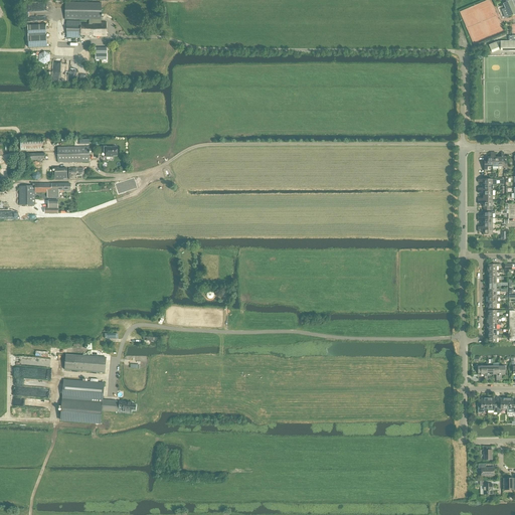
[(507,3),(503,4),(504,5),(509,17),(514,14),(514,8),(514,7),(514,6),(514,0),(505,0),(506,1),(507,3)]
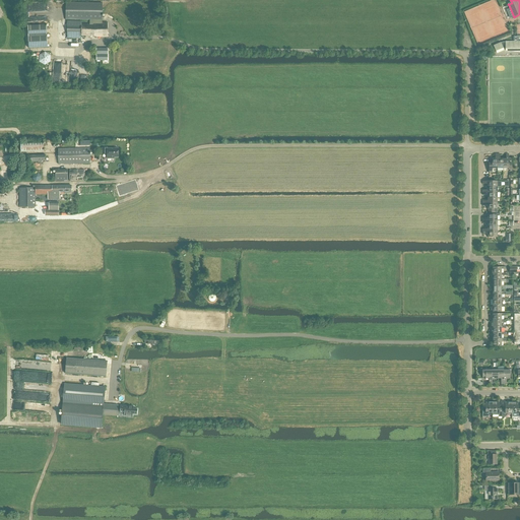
[(102,20),(103,3),(66,3),(66,19),(90,20),(102,20)]
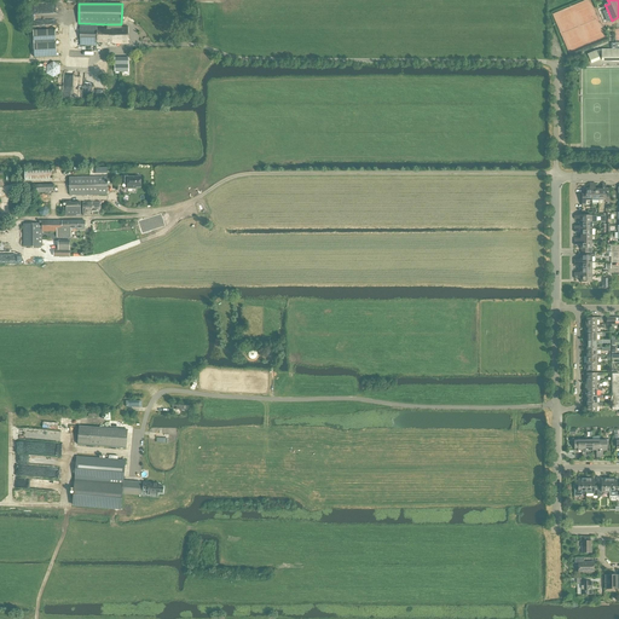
[(128,44),(128,27),(121,27),(121,24),(108,24),(106,29),(97,29),(97,42),(128,44)]
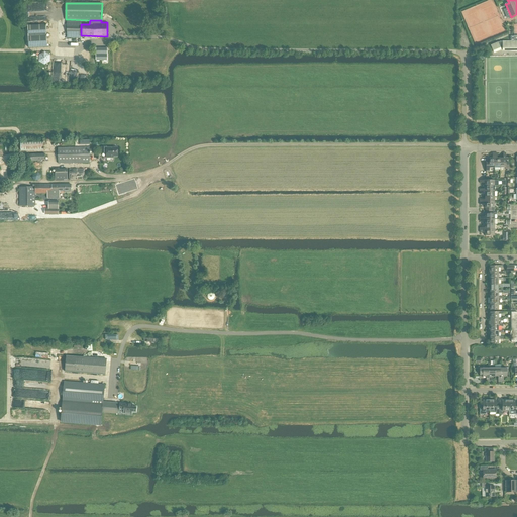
[(81,35),(81,24),(81,21),(67,21),(67,24),(67,35),(67,38),(81,38),(81,35)]
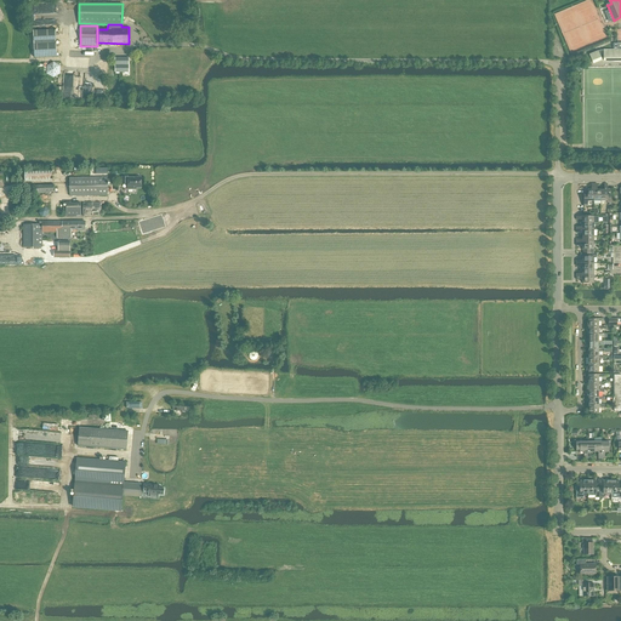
[(34,58),(57,57),(55,30),(33,32),(34,58)]
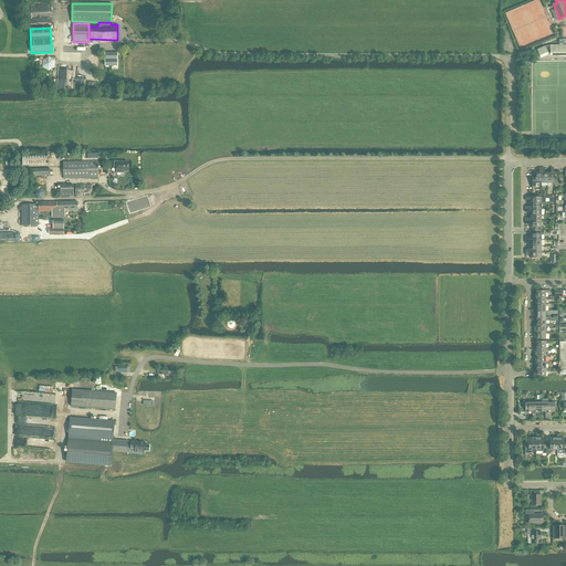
[(565,54),(565,40),(563,40),(559,40),(559,45),(551,45),(547,45),(545,46),(537,50),(541,58),(548,54),(548,53),(551,53),(551,55),(565,54)]
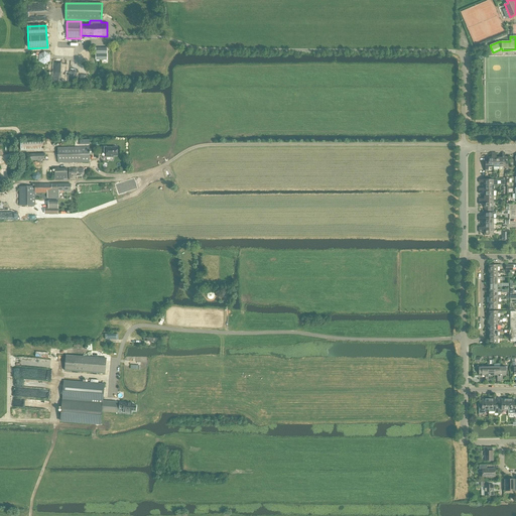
[(107,47),(96,48),(96,60),(107,60),(107,53),(107,47)]
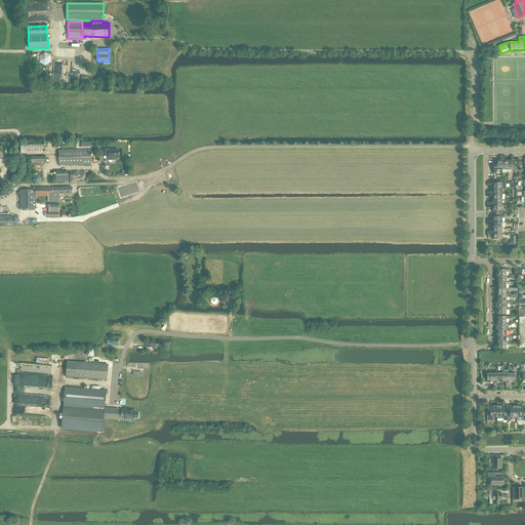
[(40,56),(39,63),(45,66),(51,63),(51,56),(45,52),(40,56)]
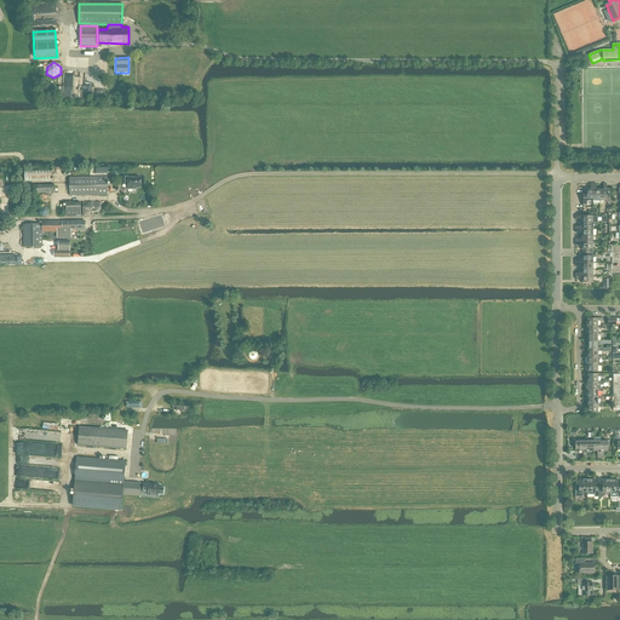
[(24,181),(52,181),(52,171),(24,172),(24,181)]
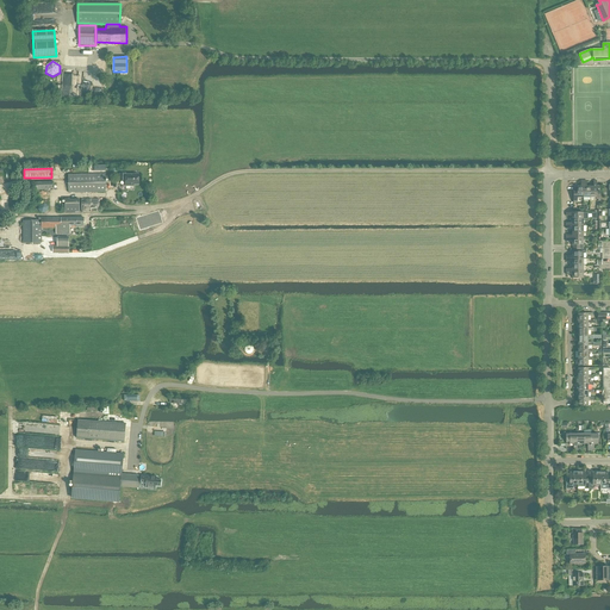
[(68,193),(106,192),(105,174),(68,175),(68,193)]
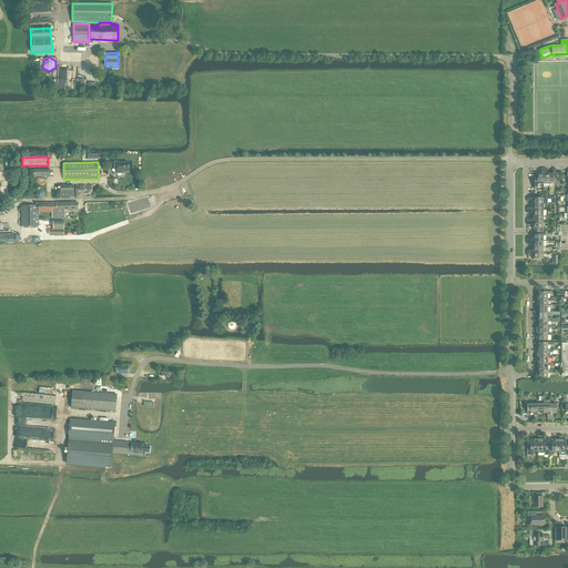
[(130,172),(129,163),(118,163),(118,162),(112,162),(112,169),(117,169),(118,173),(122,173),(122,172),(130,172)]
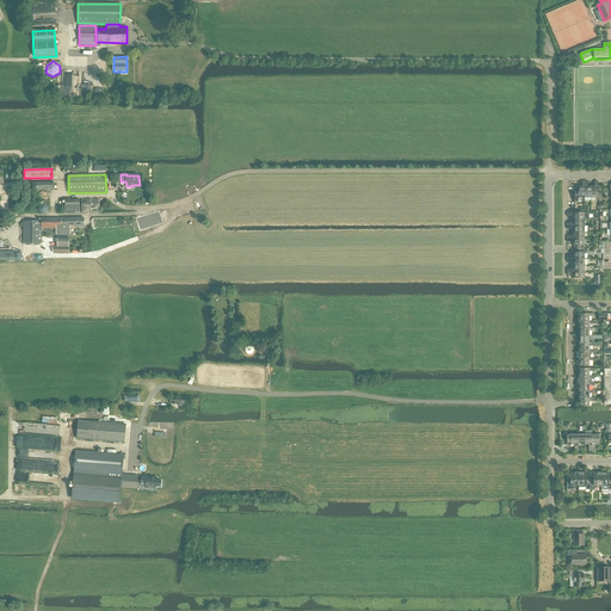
[(578,190),(574,190),(574,203),(579,203),(579,198),(585,198),(585,181),(581,181),(581,187),(578,187),(578,190)]
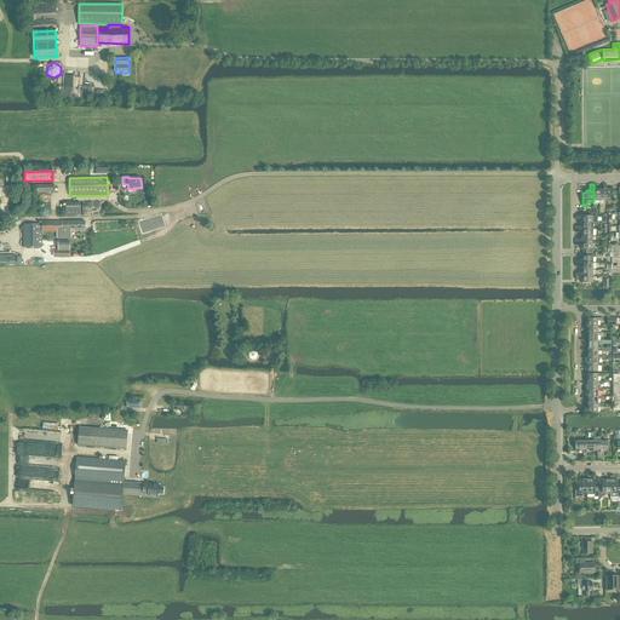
[(603,190),(600,190),(600,201),(607,201),(607,202),(608,202),(608,205),(610,205),(610,202),(610,195),(607,195),(607,184),(603,184),(603,190)]
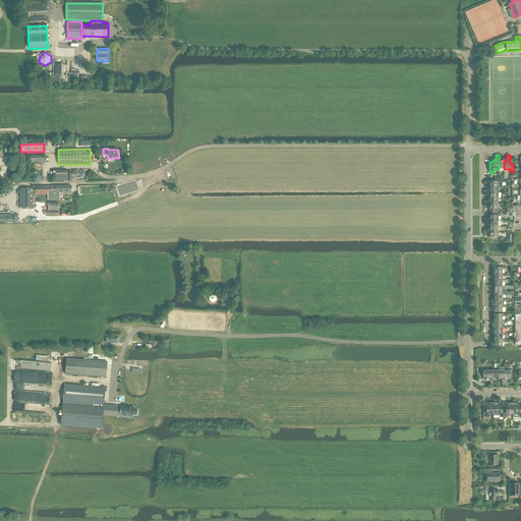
[(56,182),(68,181),(68,170),(55,171),(56,182)]
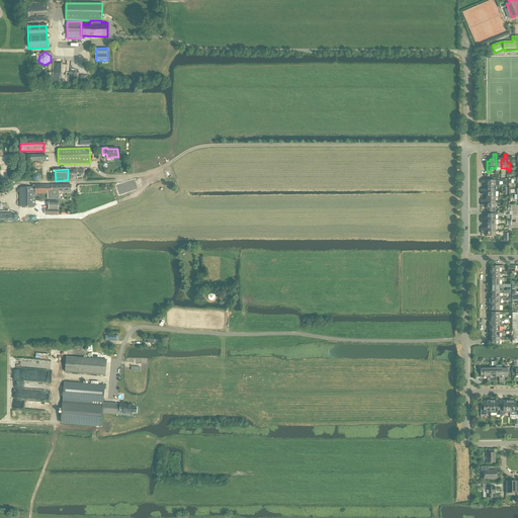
[(70,180),(84,180),(84,169),(69,169),(70,180)]
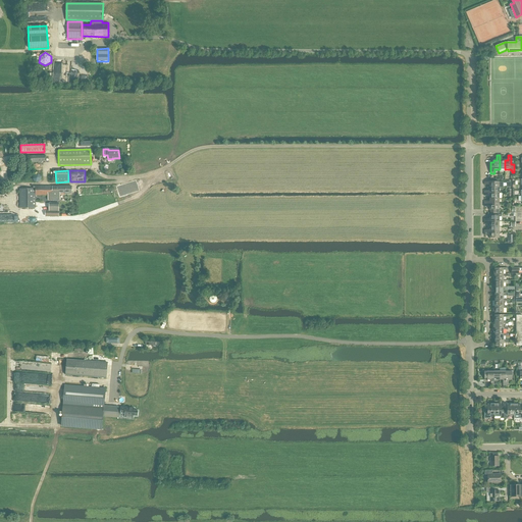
[(41,181),(42,177),(39,174),(34,175),(33,179),(36,183),(41,181)]
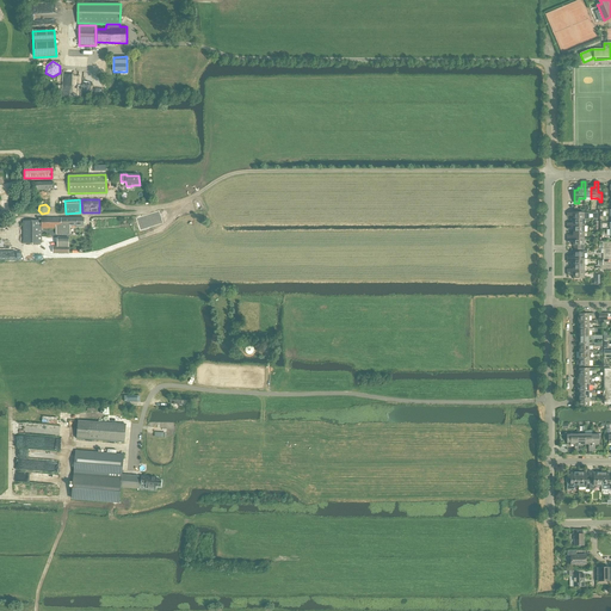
[(42,221),(23,221),(23,244),(42,244),(42,229),(61,229),(61,234),(69,234),(69,227),(84,227),(84,218),(42,218),(42,221)]
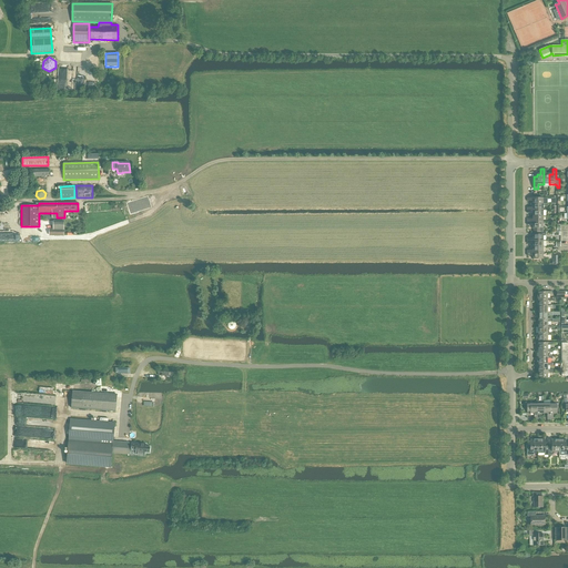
[(50,235),(53,235),(63,235),(64,221),(53,221),(53,230),(50,230),(50,235)]
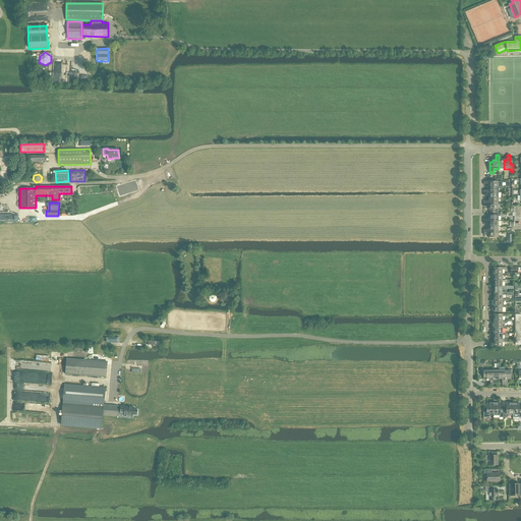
[(499,213),(499,204),(483,204),(483,207),(488,207),(489,210),(489,213),(499,213)]
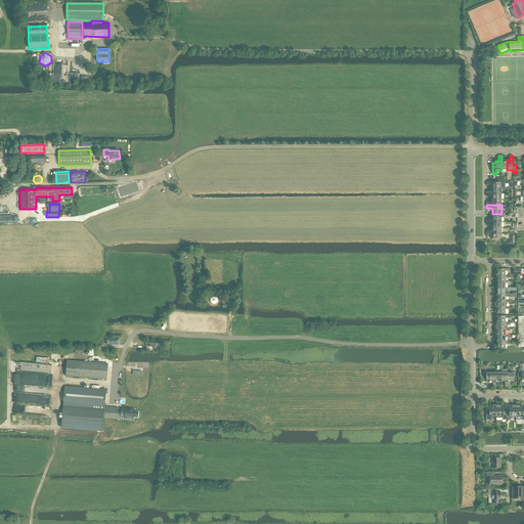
[(504,214),(501,214),(492,214),(492,217),(492,220),(486,220),(486,222),(501,222),(501,217),(504,217),(504,214)]
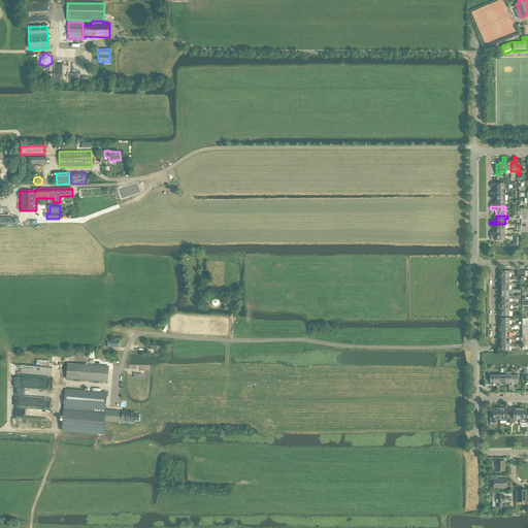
[(108,383),(109,366),(67,363),(66,380),(108,383)]
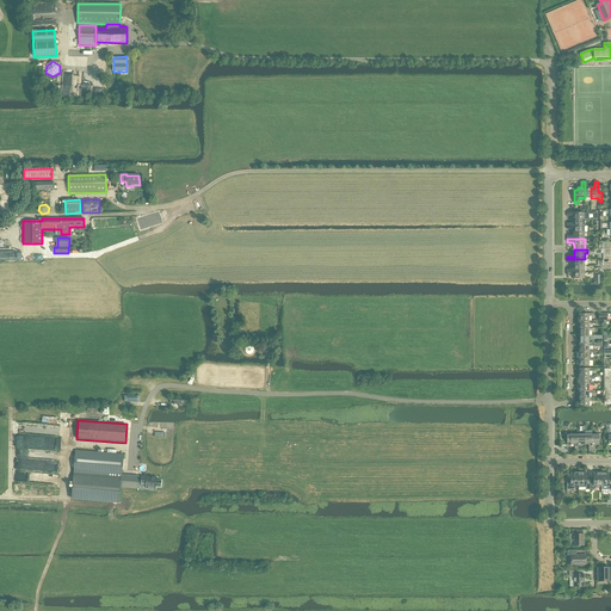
[(571,436),(567,436),(567,444),(571,444),(571,445),(575,445),(575,451),(578,451),(578,434),(571,434),(571,436)]
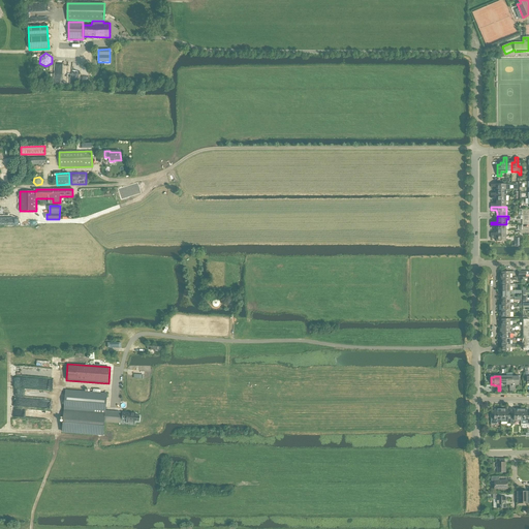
[(103,435),(104,422),(105,415),(105,412),(106,394),(66,391),(62,432),(103,435)]
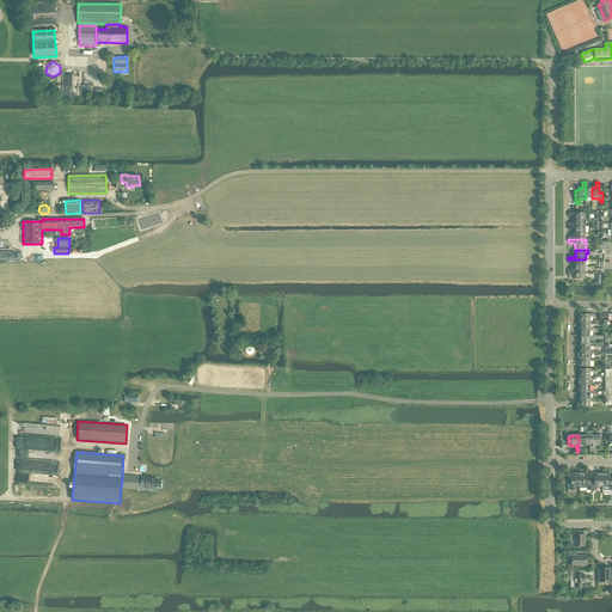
[(571,479),(568,479),(568,481),(568,490),(573,490),(575,490),(575,489),(580,489),(580,487),(580,473),(571,473),(571,479)]
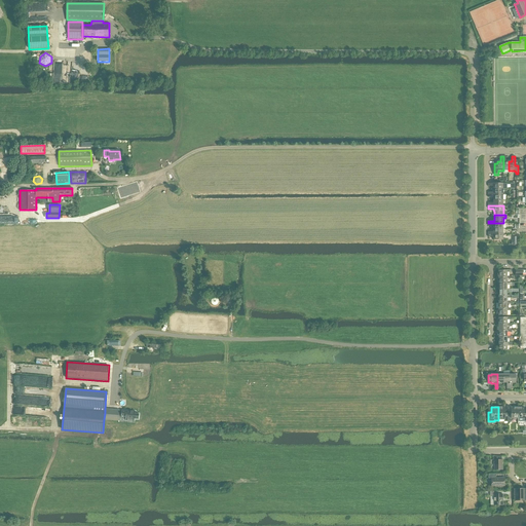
[(505,407),(498,407),(498,418),(498,420),(504,420),(504,422),(508,421),(508,413),(505,413),(505,407)]
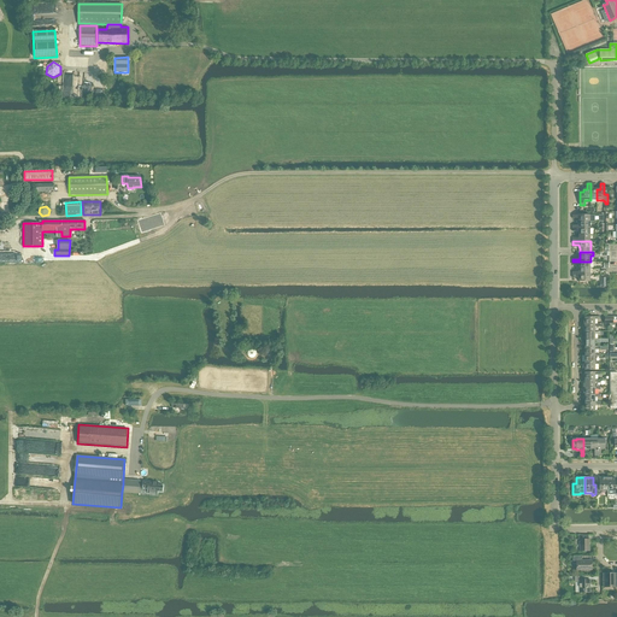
[(599,485),(595,485),(595,494),(600,494),(600,491),(603,491),(607,491),(607,477),(599,477),(599,485)]
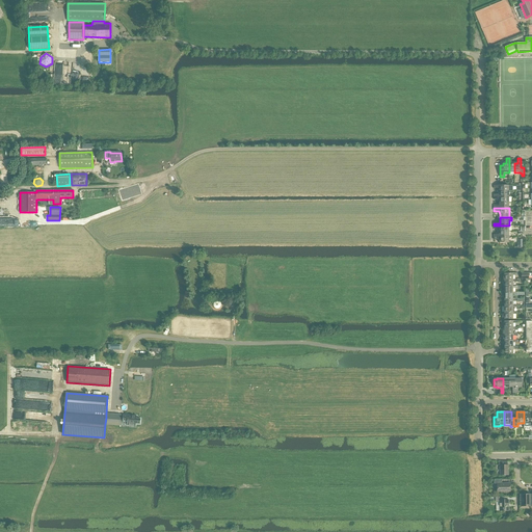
[(136,419),(137,416),(126,415),(124,415),(124,417),(121,417),(121,416),(106,415),(106,418),(105,424),(120,425),(121,421),(123,421),(123,423),(128,423),(127,426),(136,426),(136,424),(140,424),(140,419),(136,419)]
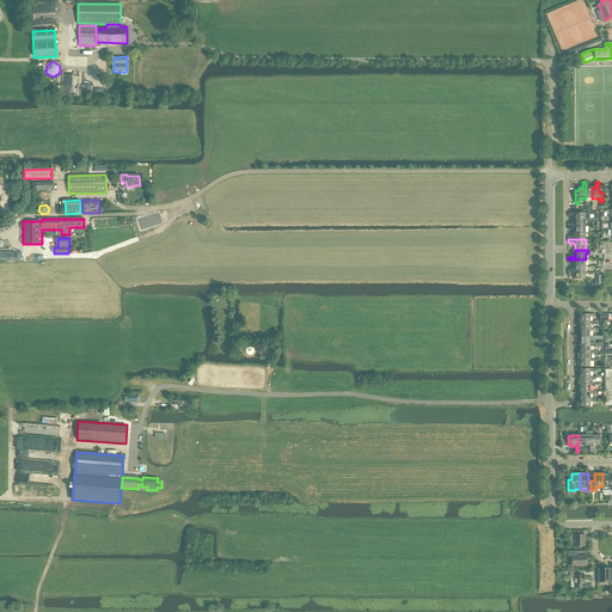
[(585,536),(583,531),(574,531),(574,536),(575,536),(575,548),(585,548),(585,536)]
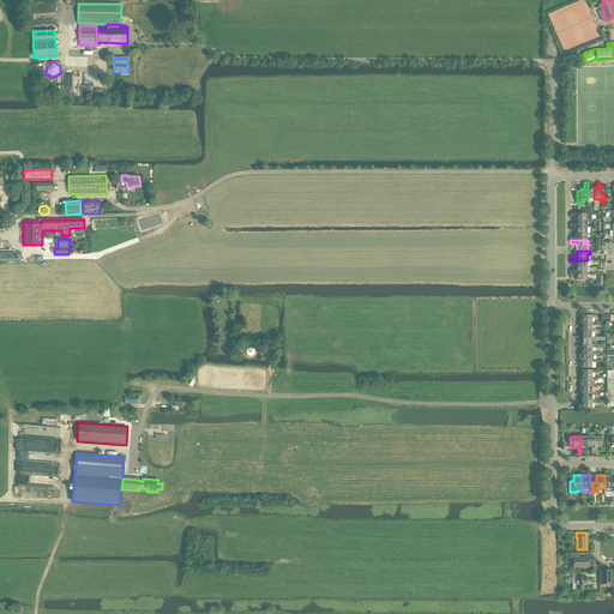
[(589,558),(579,558),(579,553),(570,553),(571,559),(573,559),(573,569),(589,569),(589,558)]
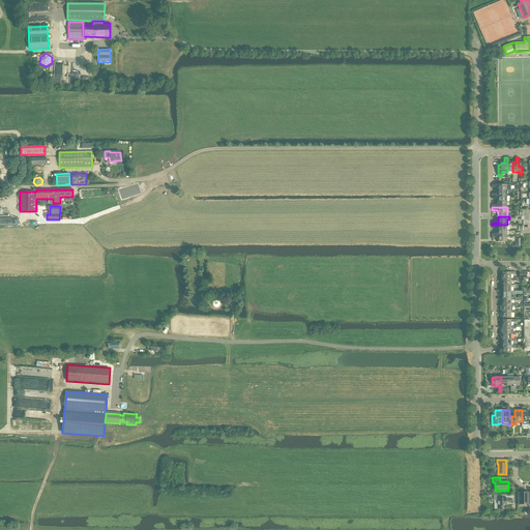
[(519,505),(529,504),(529,493),(519,493),(519,505)]
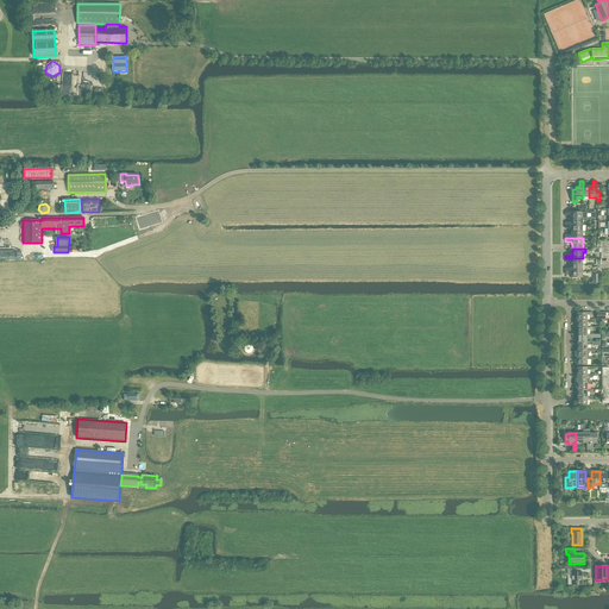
[(576,569),(567,569),(567,576),(572,576),(572,585),(582,585),(582,572),(581,572),(581,569),(576,569)]
